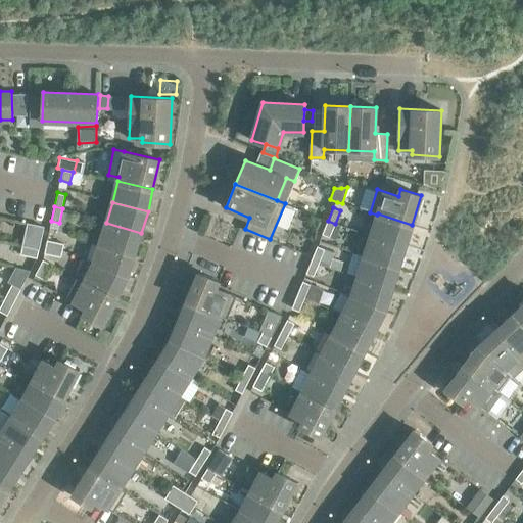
[(377,215),(371,235),(406,245),(412,225),(378,214),(377,215)]
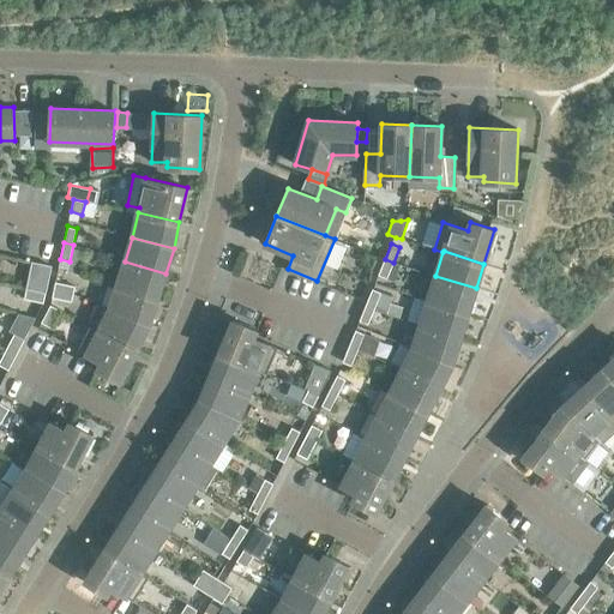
[(386,278),(393,263),(385,259),(378,275),(386,278)]
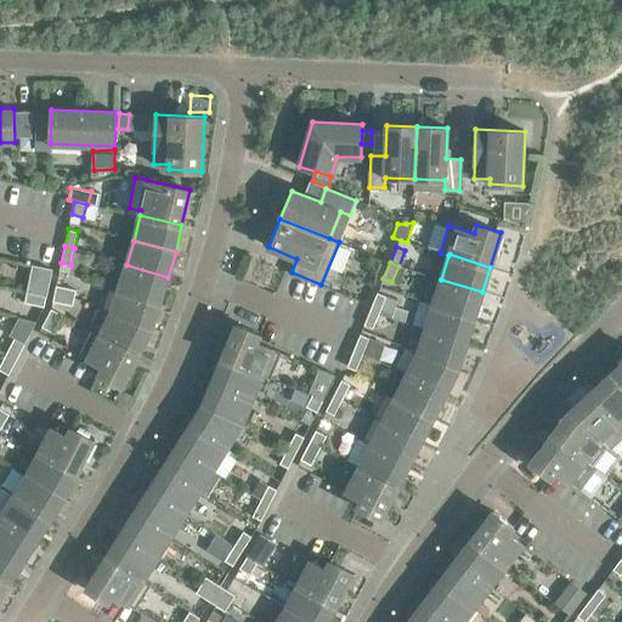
[(126,265),(119,289),(160,303),(168,277),(126,265)]
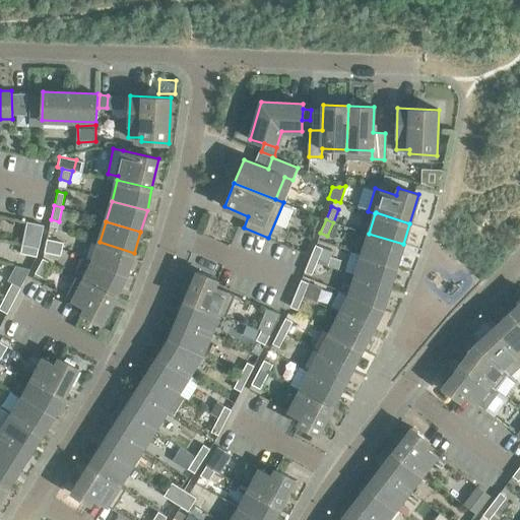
[(369,234),(363,254),(397,265),(403,244),(369,234)]
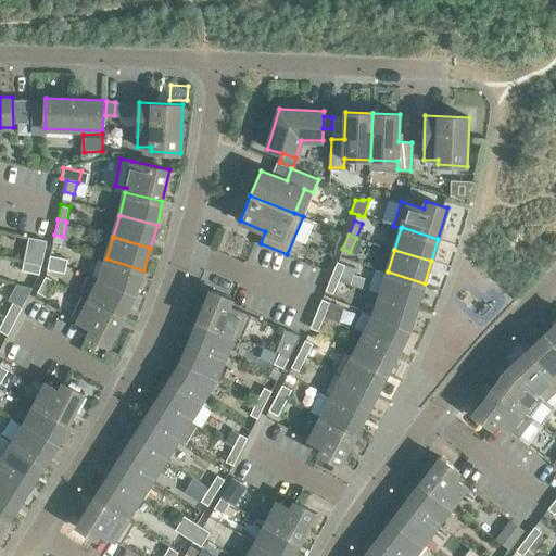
[(26,251),(24,261),(41,264),(43,254),(26,251)]
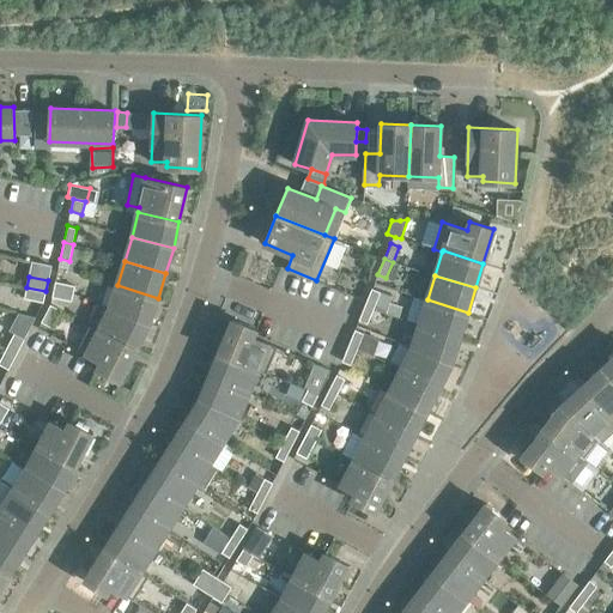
[(55,281),(54,289),(73,293),(74,285),(55,281)]
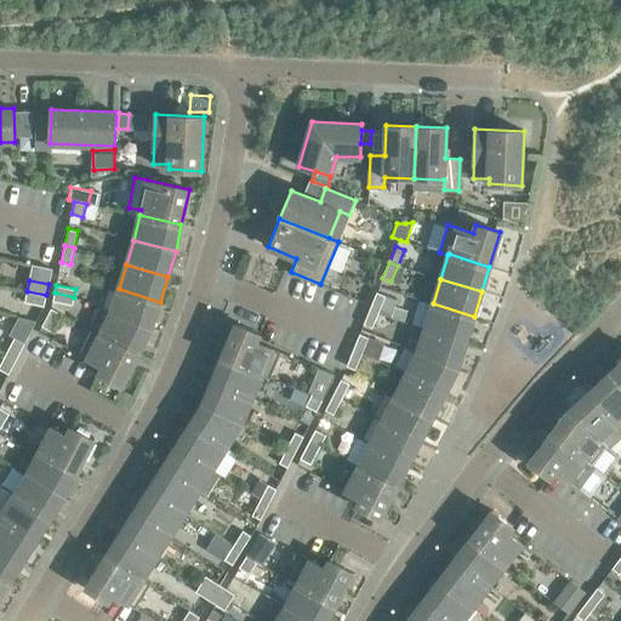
[(152,329),(160,302),(119,289),(112,312),(152,329)]
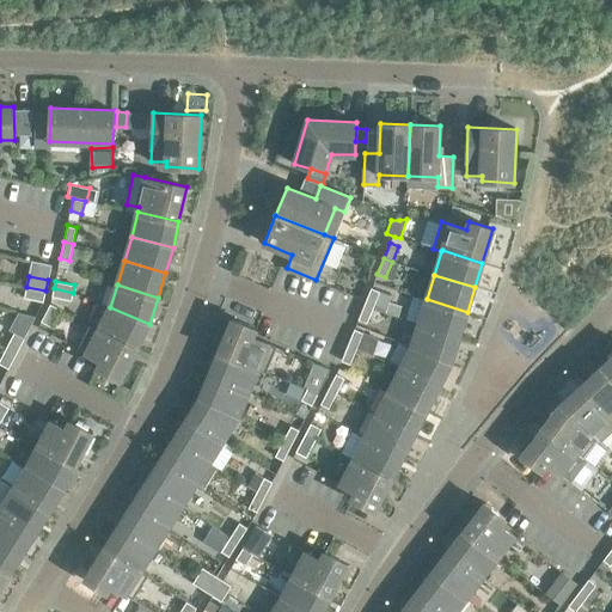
[(43,301),(46,291),(26,287),(24,298),(43,301)]
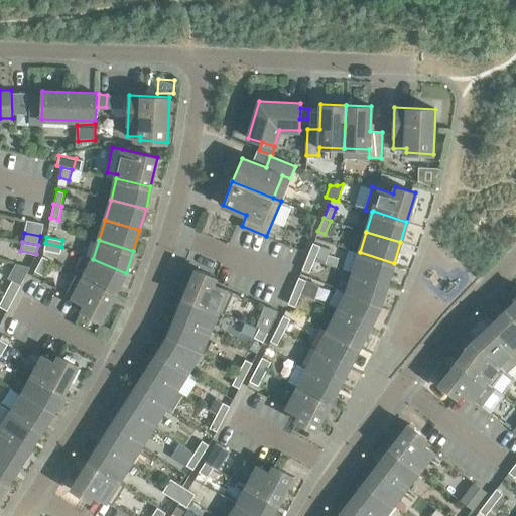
[(45,243),(43,250),(60,253),(61,247),(45,243)]
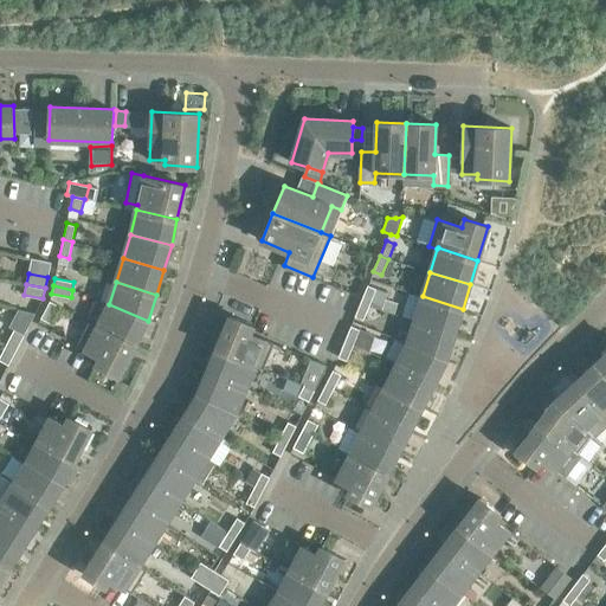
[(376,289),(367,285),(361,301),(369,304),(376,289)]
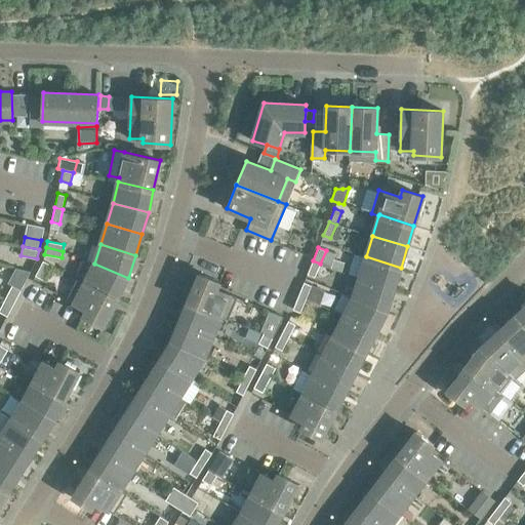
[(366,256),(359,278),(394,289),(401,268),(366,256)]
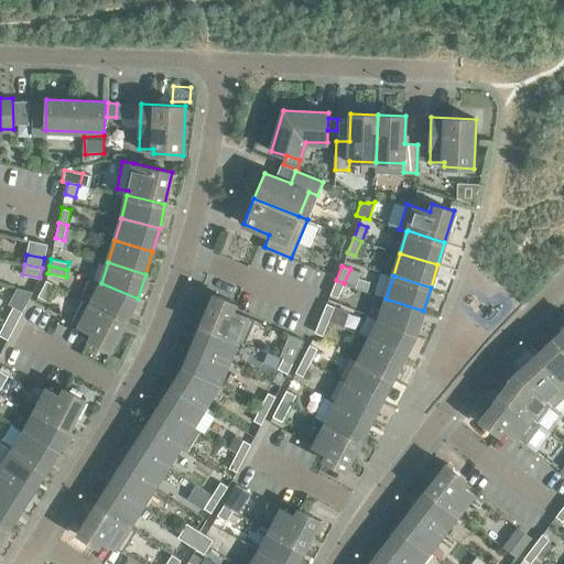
[(46,280),(38,296),(47,301),(56,285),(46,280)]
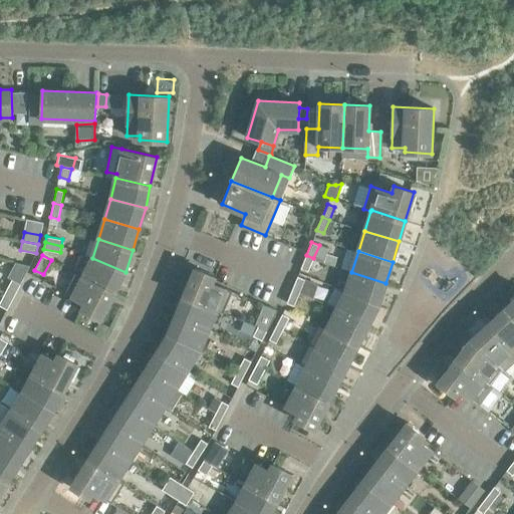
[(308,271),(313,258),(306,255),(300,268),(308,271)]
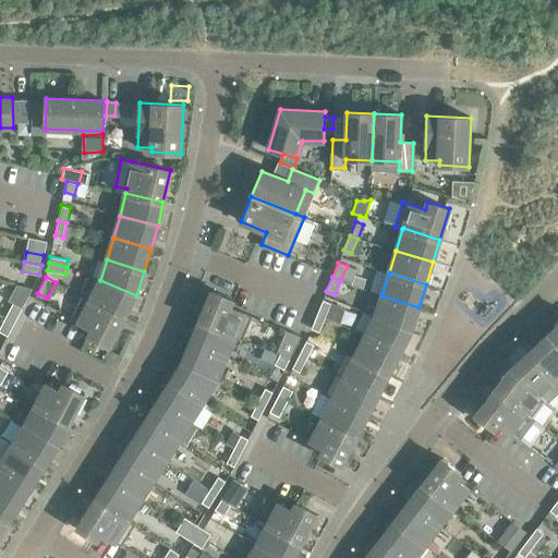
[(124,317),(136,295),(100,280),(91,299),(89,300),(124,317)]
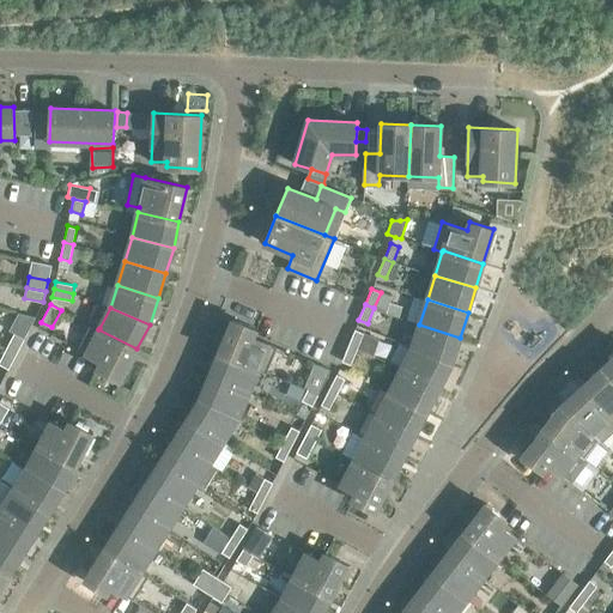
[(253,337),(256,329),(232,320),(219,352),(259,369),(259,370),(266,372),(277,347),(253,337)]
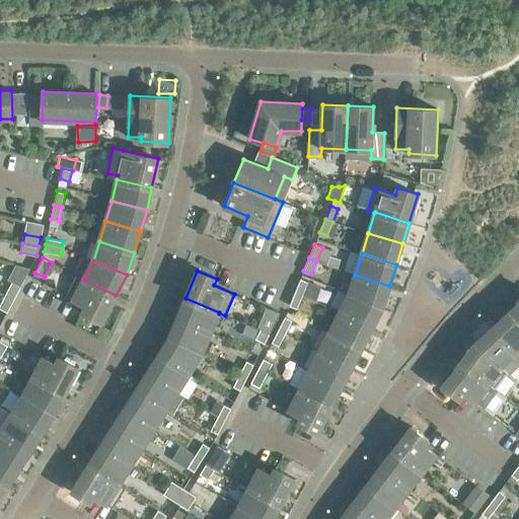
[(77,275),(67,296),(86,306),(83,312),(101,322),(116,295),(83,279),(84,278),(77,275)]
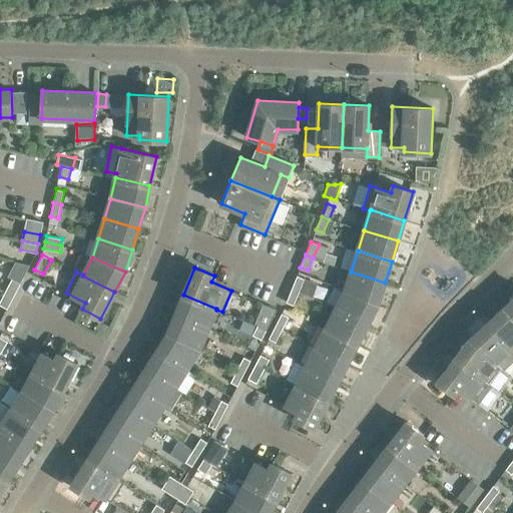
[(351,272),(345,291),(378,305),(385,283),(351,272)]
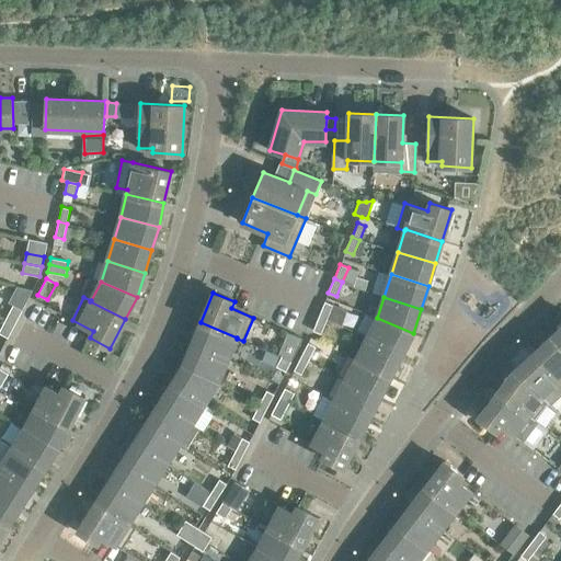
[(324,301),(319,316),(327,319),(332,305),(324,301)]
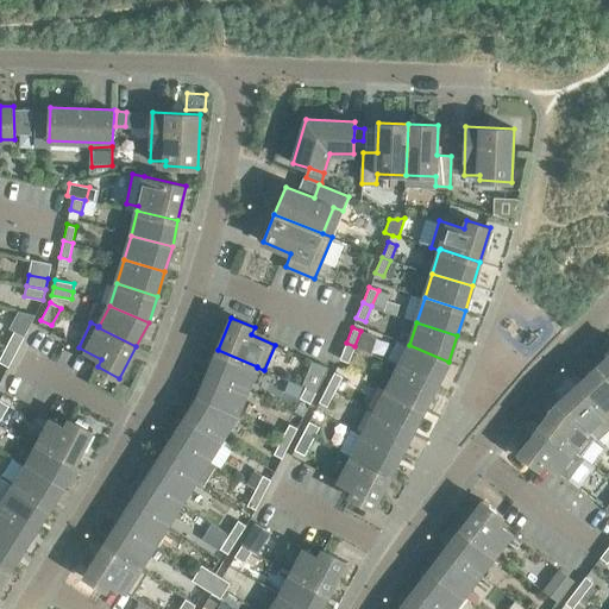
[(14,331),(6,346),(17,352),(24,337),(14,331)]
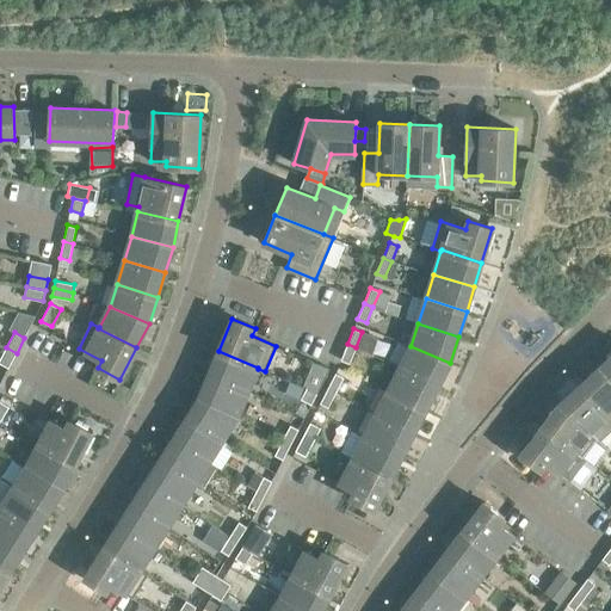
[(362,332),(356,347),(371,355),(377,338),(362,332)]
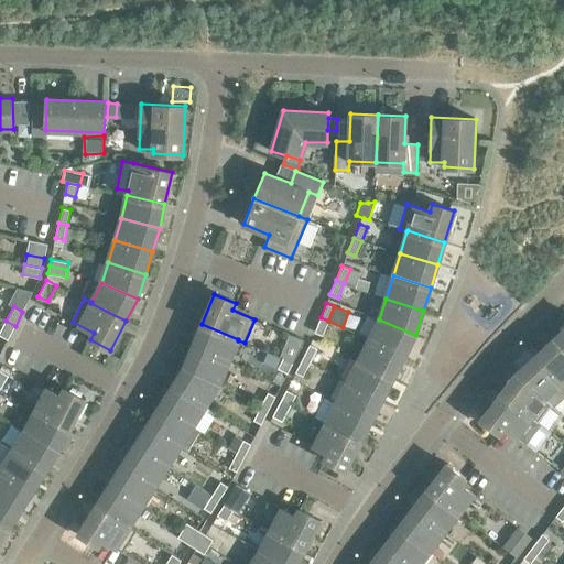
[(323,335),(328,321),(321,317),(314,332),(323,335)]
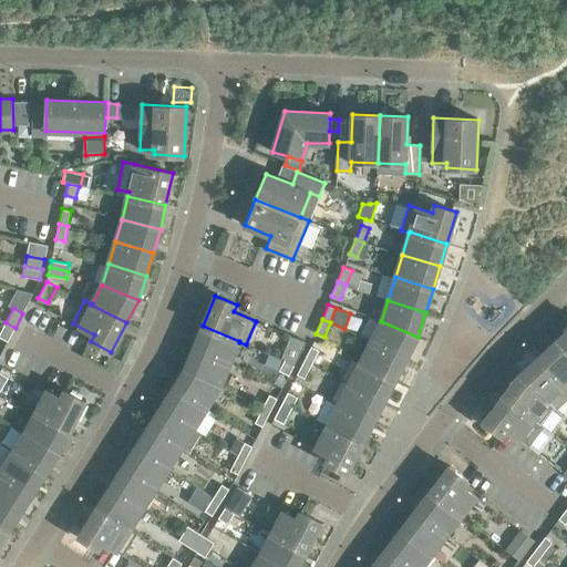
[(406,359),(418,337),(381,321),(371,341),(406,359)]
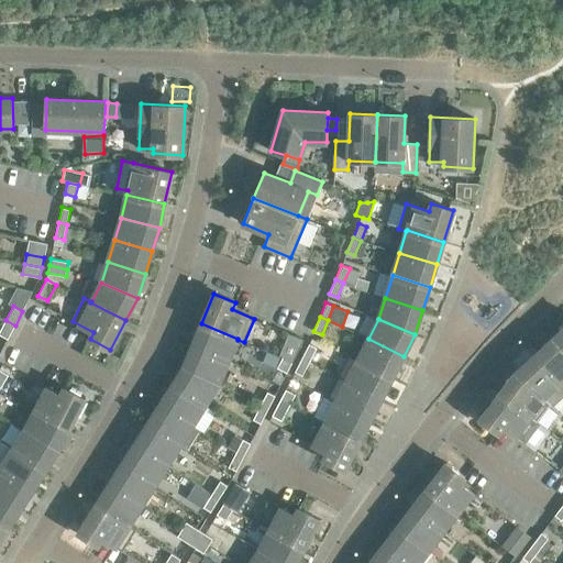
[(0,334),(8,339),(15,326),(6,320),(0,330),(0,334)]
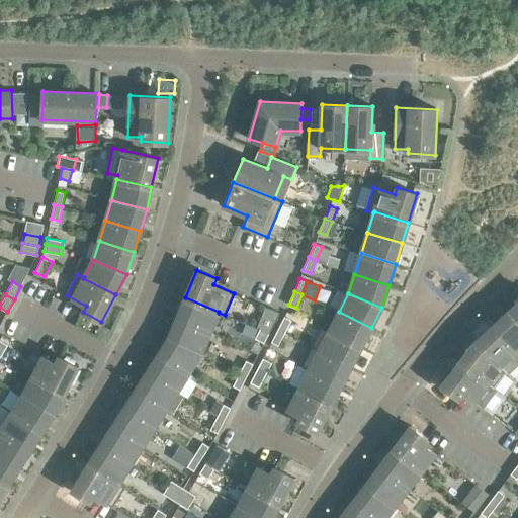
[(210,332),(219,313),(219,312),(185,297),(177,318),(210,332)]
